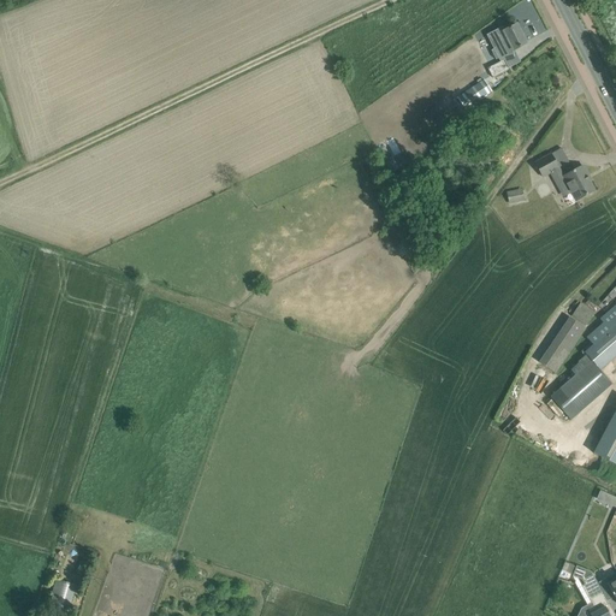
[(501,47),(492,51),(496,59),(527,45),(516,25),(504,31),(503,29),(493,34),(501,47)]
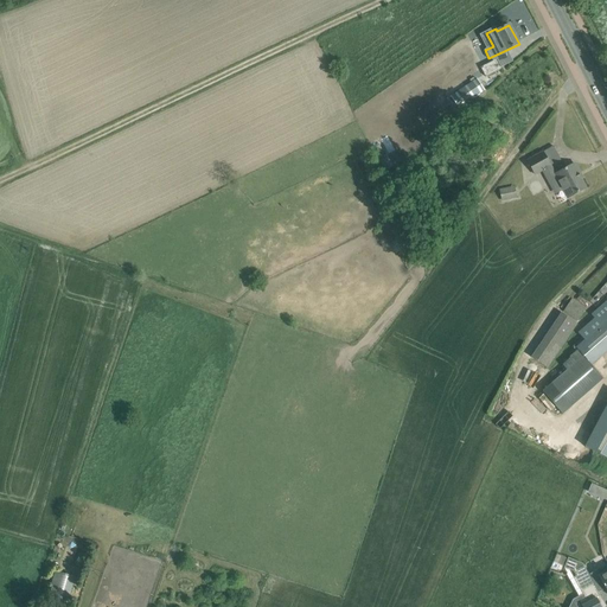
[(480,68),(485,77),(502,69),(497,59),(480,68)]
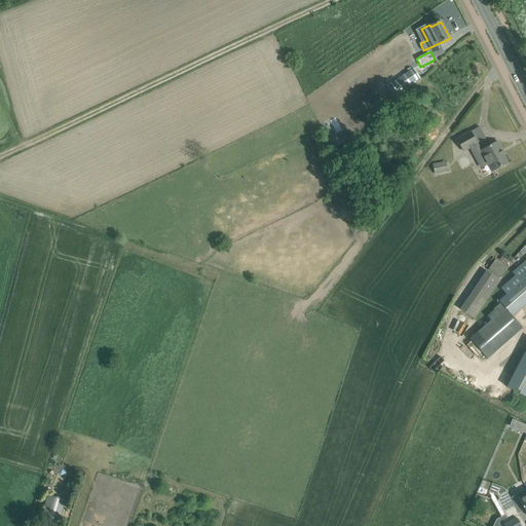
[(390,84),(398,94),(419,78),(412,69),(390,84)]
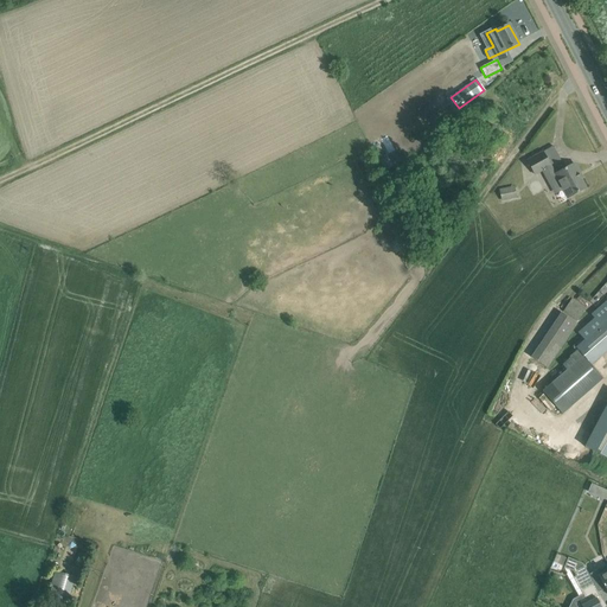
[(401,161),(394,149),(384,154),(391,167),(401,161)]
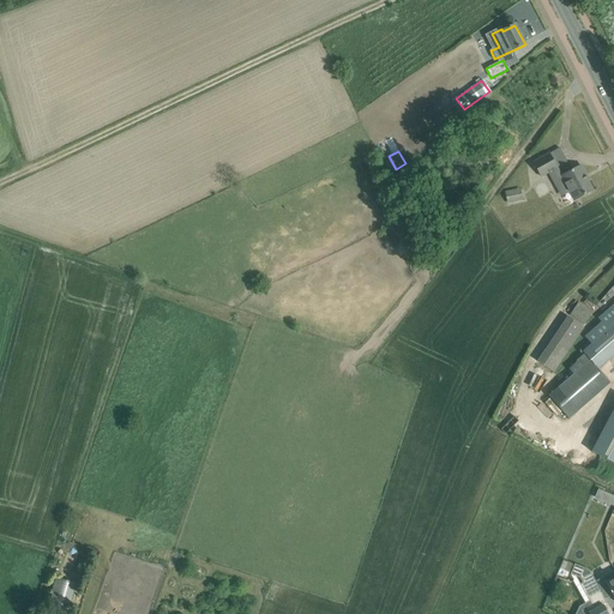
[(549,154),(534,162),(541,176),(548,173),(555,187),(565,182),(575,200),(593,191),(584,175),(587,175),(582,166),(561,176),(557,168),(549,154)]
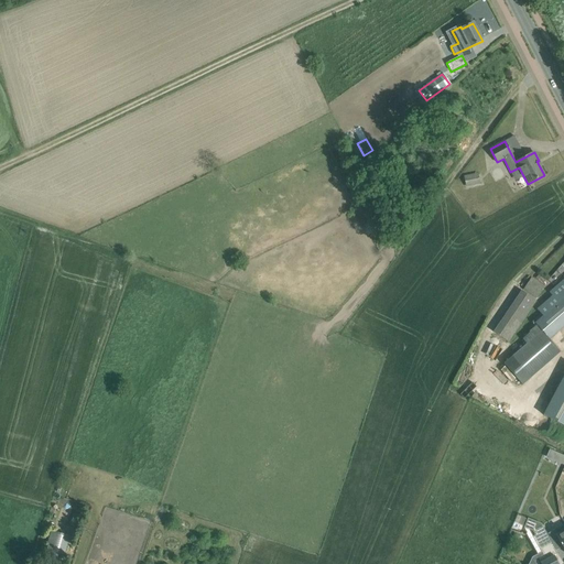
[(359,183),(350,165),(338,172),(347,188),(359,183)]
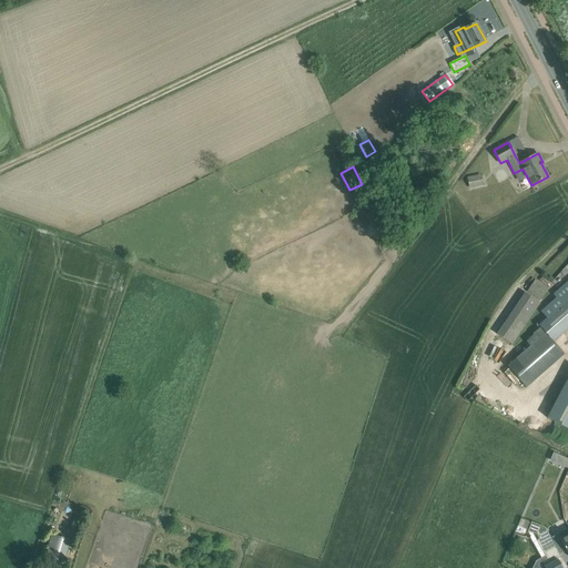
[(467,178),(470,189),(483,185),(480,175),(467,178)]
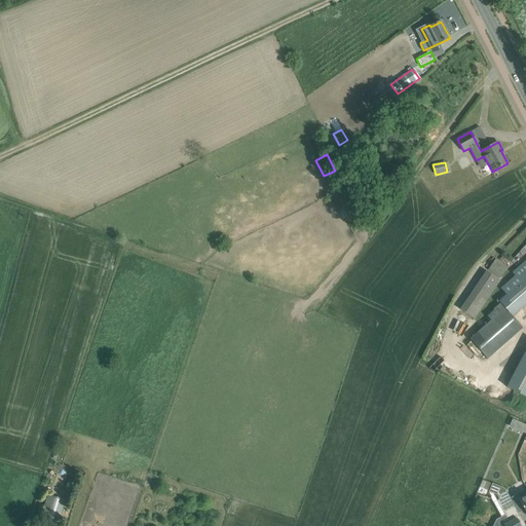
[(486,164),(481,167),(485,175),(490,173),(486,164)]
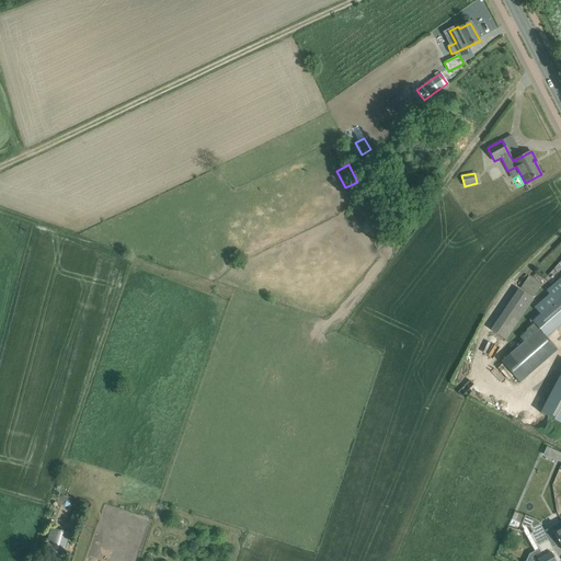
[(401,212),(392,202),(387,206),(396,216),(401,212)]
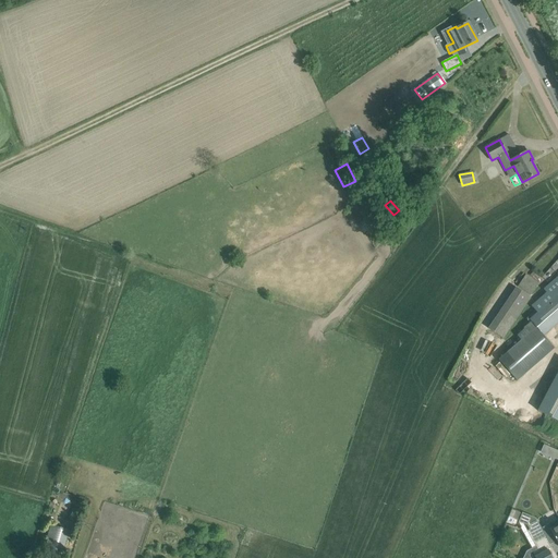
[(506,353),(498,360),(499,362),(510,374),(517,381),(519,380),(525,375),(555,349),(543,336),(557,322),(557,271),(556,274),(557,275),(557,277),(553,282),(550,283),(550,284),(543,291),(545,293),(536,302),(531,306),(536,313),(529,319),(531,322),(523,328),(524,329),(517,336),(521,340),(506,353)]
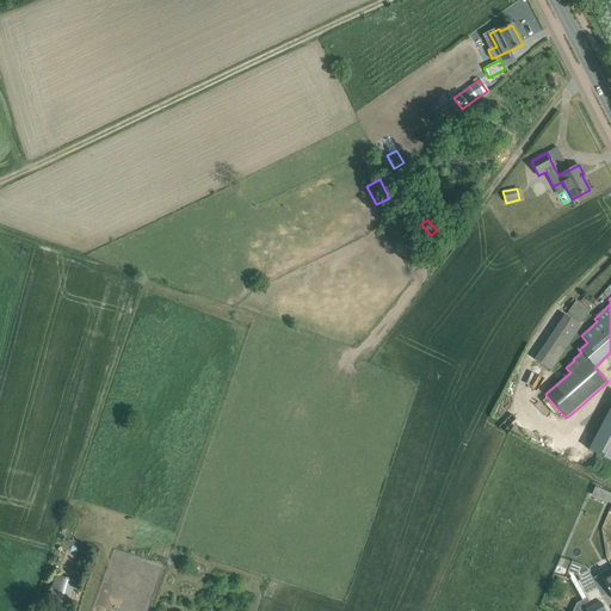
[(573,300),(567,314),(582,321),(590,308),(573,300)]
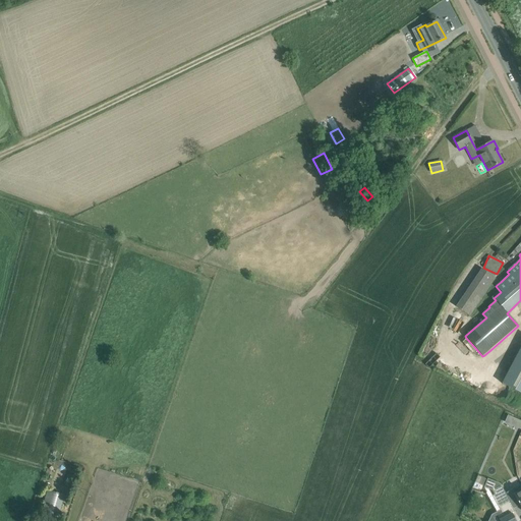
[(461,299),(456,306),(470,316),(475,308),(496,278),(481,269),(461,299)]
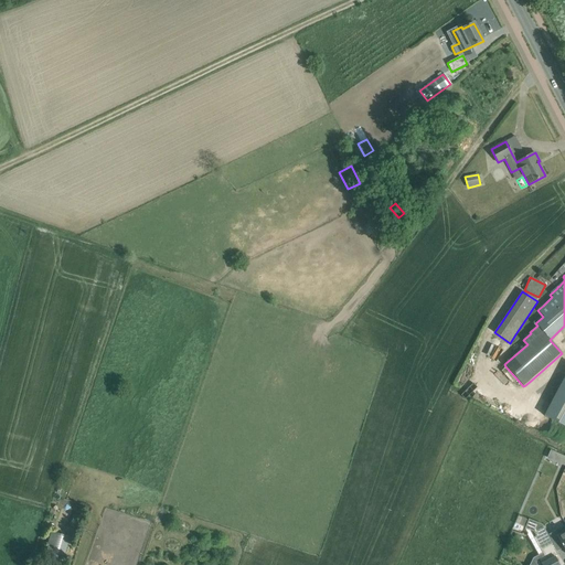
[(564,376),(544,415),(564,426),(564,376)]
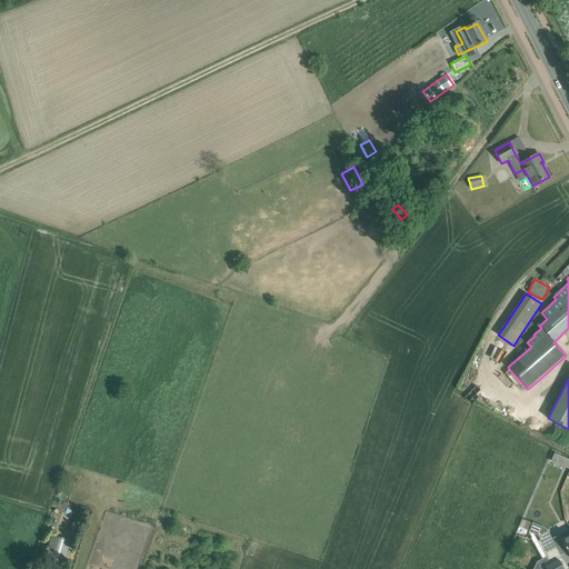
[(566,568),(568,568),(567,568),(568,568),(561,555),(552,539),(546,528),(532,522),(529,532),(538,536),(540,540),(538,541),(548,560),(537,562),(533,568),(566,568)]
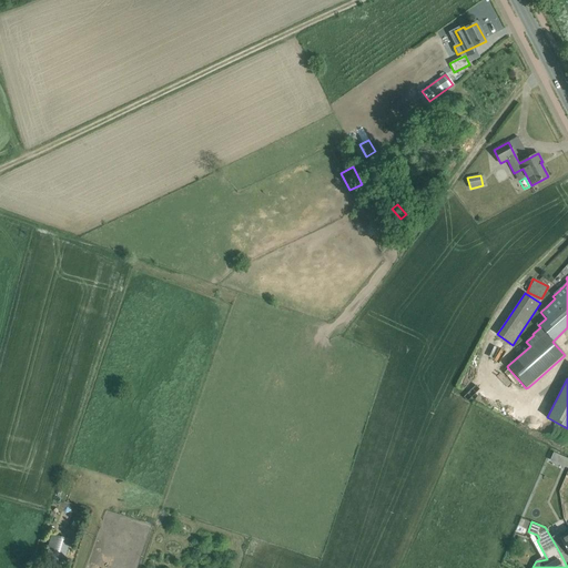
[(567,527),(551,538),(560,554),(566,550),(567,554),(567,527)]
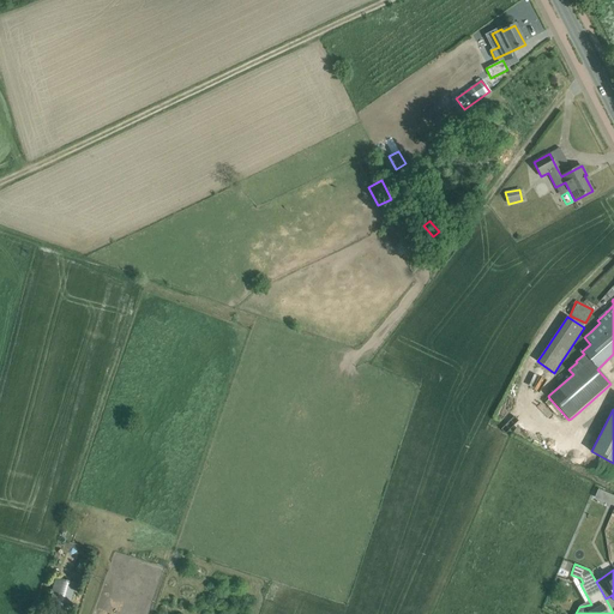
[(56,577),(49,599),(60,602),(70,606),(77,583),(67,581),(66,581),(56,577)]
